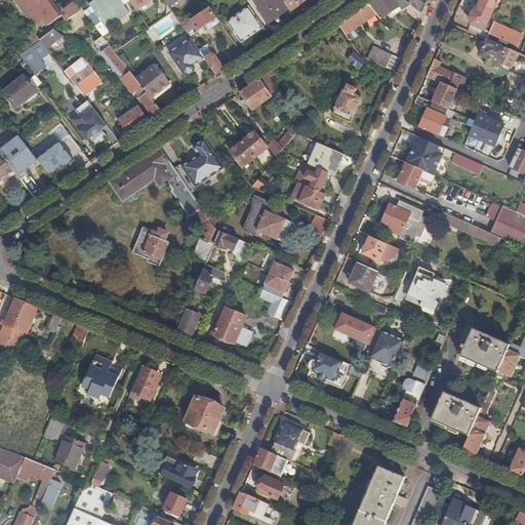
[(47,24),(49,26),(63,15),(51,0),(14,0),(34,27),(41,22),(44,26),(47,24)]
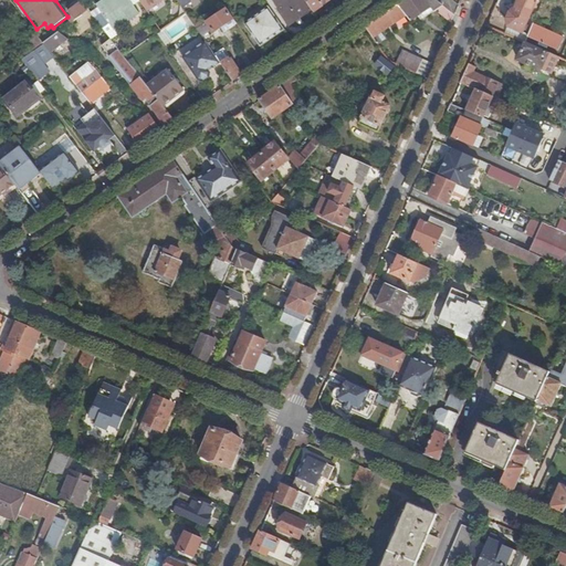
[(70,20),(72,23),(77,20),(90,11),(81,0),(77,0),(72,6),(70,12),(74,17),(70,20)]
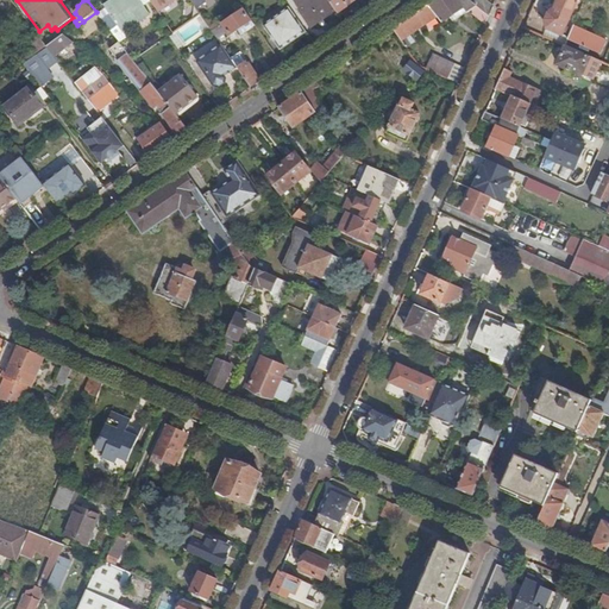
[(106,7),(124,32),(150,14),(140,0),(118,0),(115,2),(114,1),(106,7)]
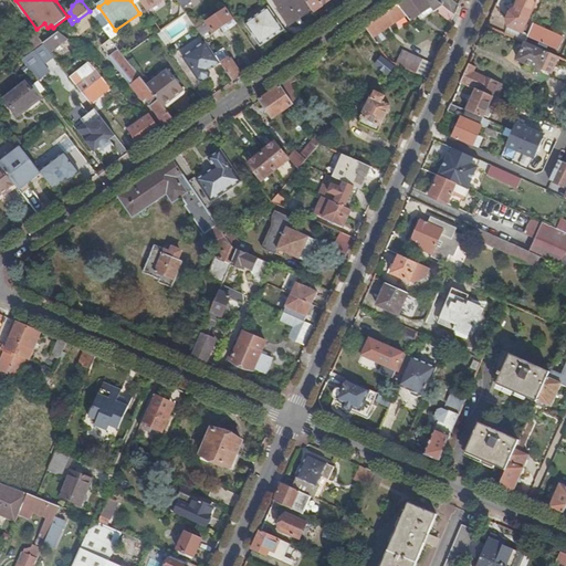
[(139,0),(147,10),(161,0),(139,0)]
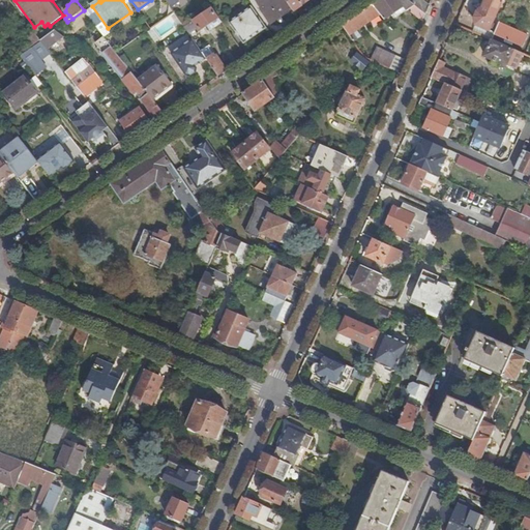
[(286,0),(257,0),(264,10),(263,11),(272,25),(293,10),(286,0)]
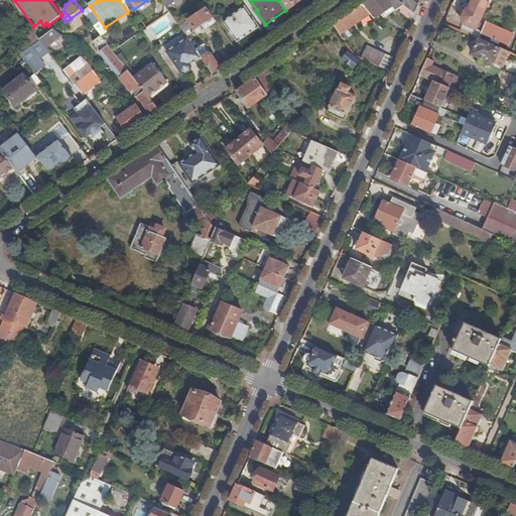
[(278,0),(285,10),(286,11),(302,0),(278,0)]
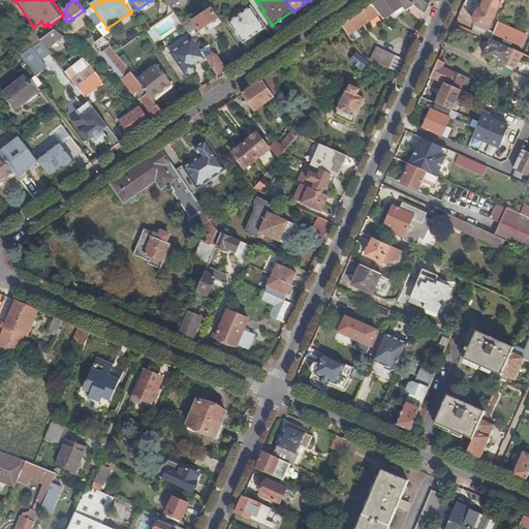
[(380,14),(384,21),(403,7),(406,12),(415,6),(412,4),(406,0),(402,0),(401,1),(399,0),(380,0),(374,5),(380,14)]
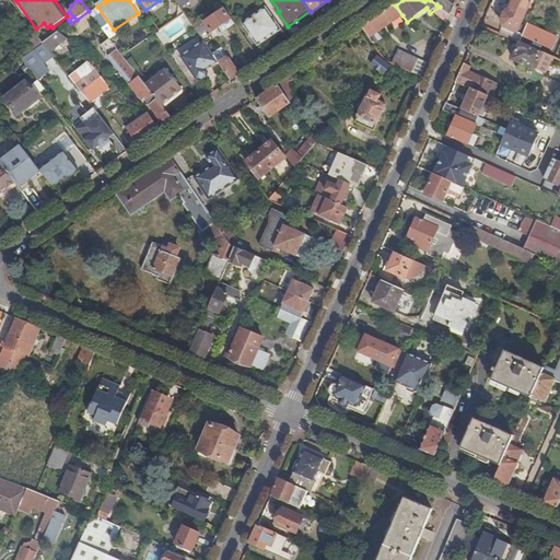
[(440,8),(451,15),(455,8),(445,0),(440,0),(436,4),(440,7),(440,8)]
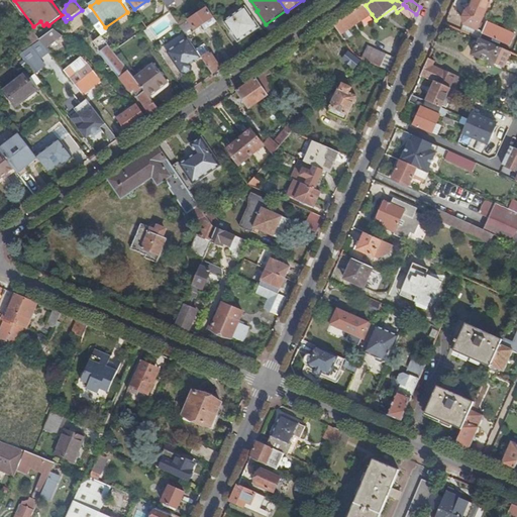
[(474,0),(471,8),(464,11),(462,17),(463,24),(477,30),(490,0),(474,0)]
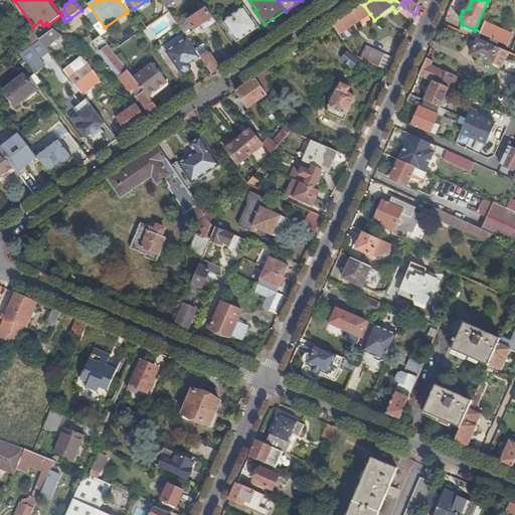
[(141,20),(146,28),(170,12),(168,10),(164,4),(141,20)]
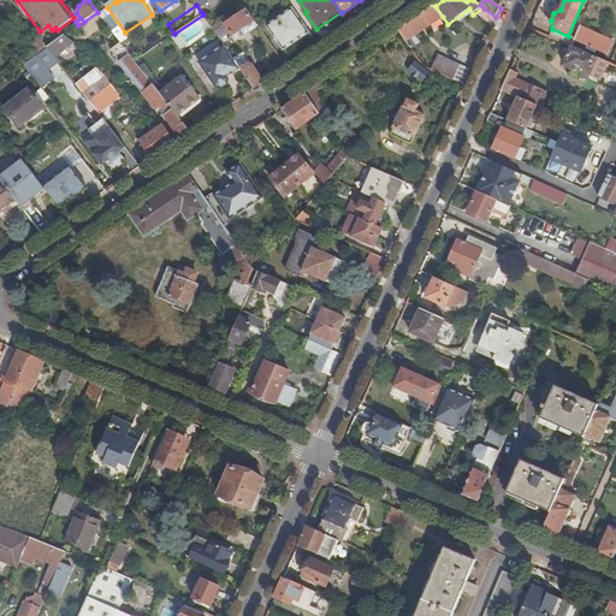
[(400,30),(407,41),(443,17),(436,6),(400,30)]
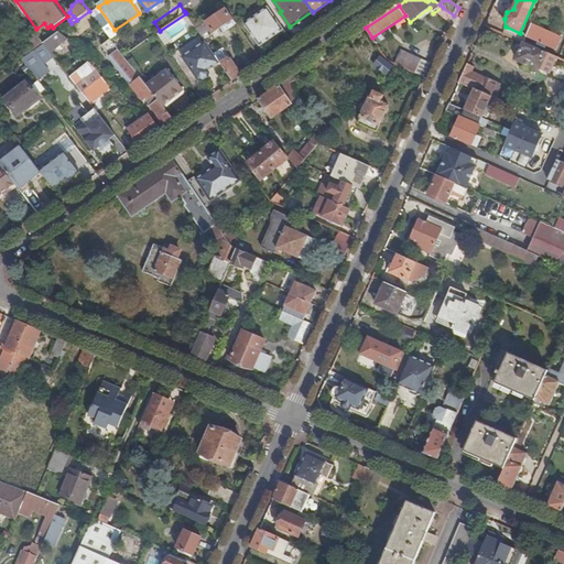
[(261,46),(284,30),(269,7),(246,23),(261,46)]
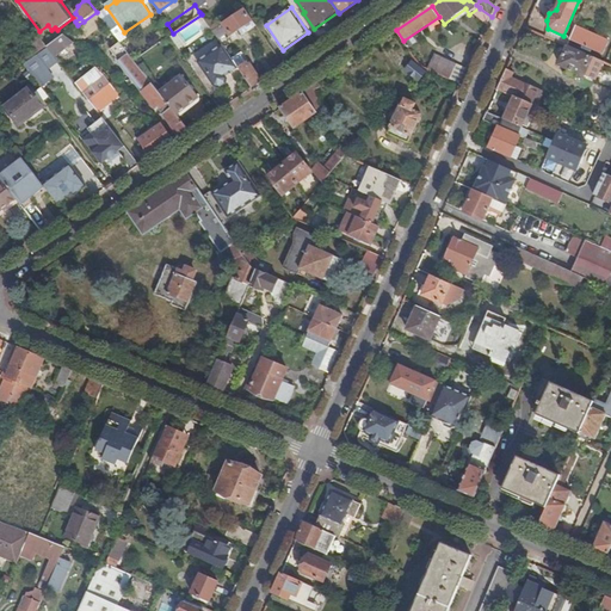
[(476,14),(488,24),(492,17),(480,8),(476,14)]
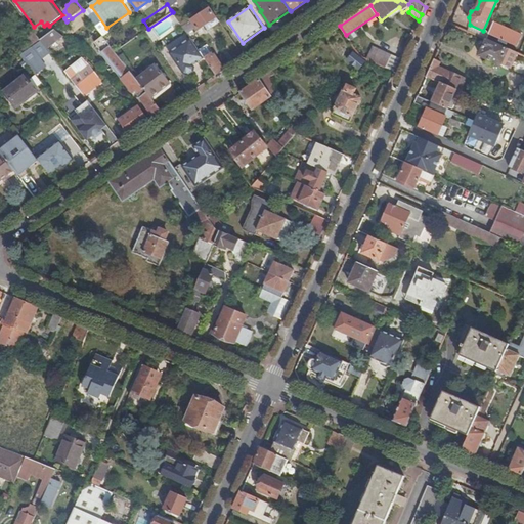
[(210,8),(183,27),(185,31),(194,25),(199,31),(207,26),(217,18),(210,8)]
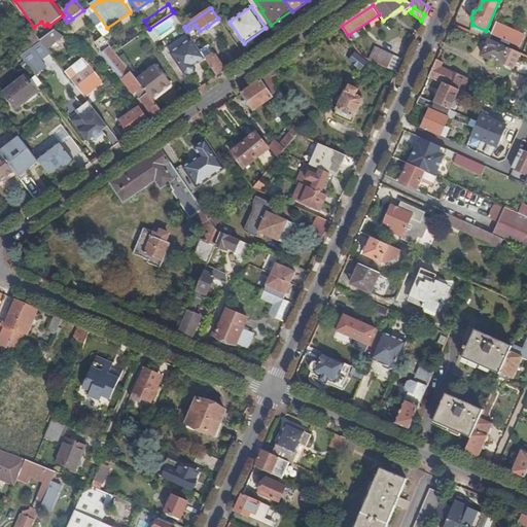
[(83,10),(72,19),(80,28),(91,20),(83,10)]
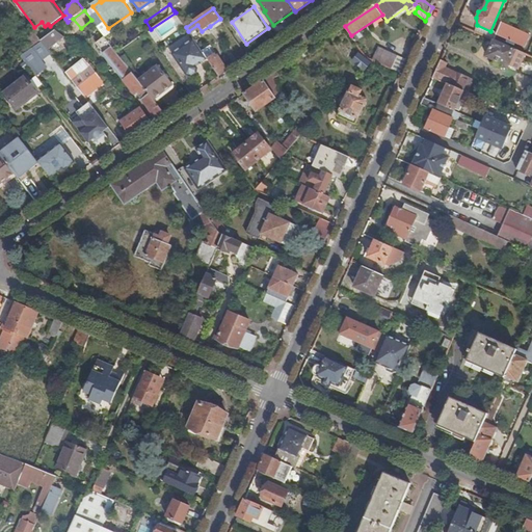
[(213,30),(223,23),(220,19),(210,26),(213,30)]
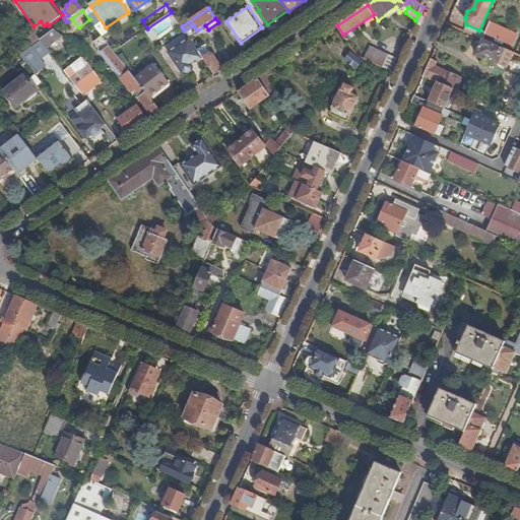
[(63,30),(67,36),(76,27),(72,22),(63,30)]
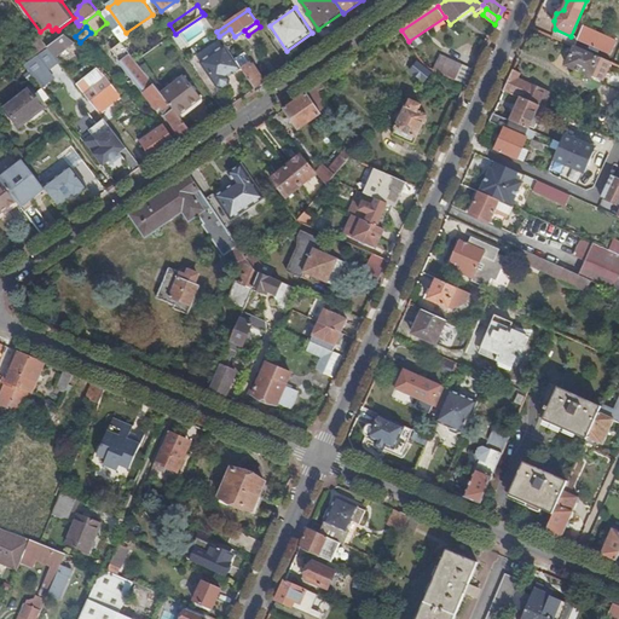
[(618,42),(584,27),(578,41),(590,46),(589,50),(599,55),(600,51),(611,56),(618,42)]
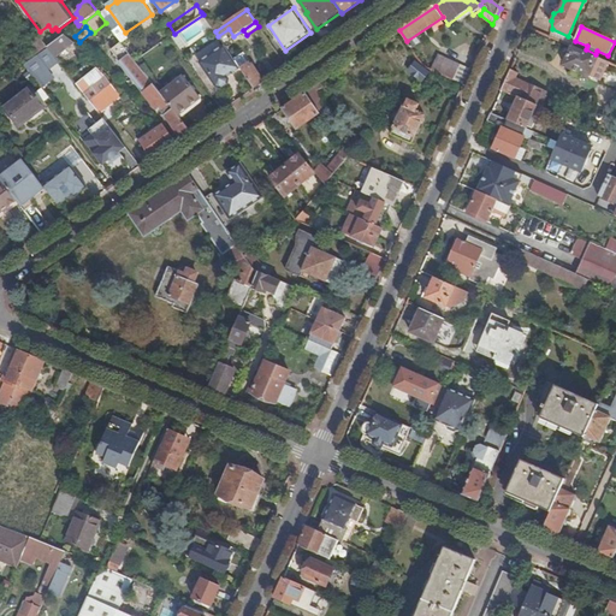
[(47,47),(52,54),(54,57),(75,42),(65,35),(47,47)]
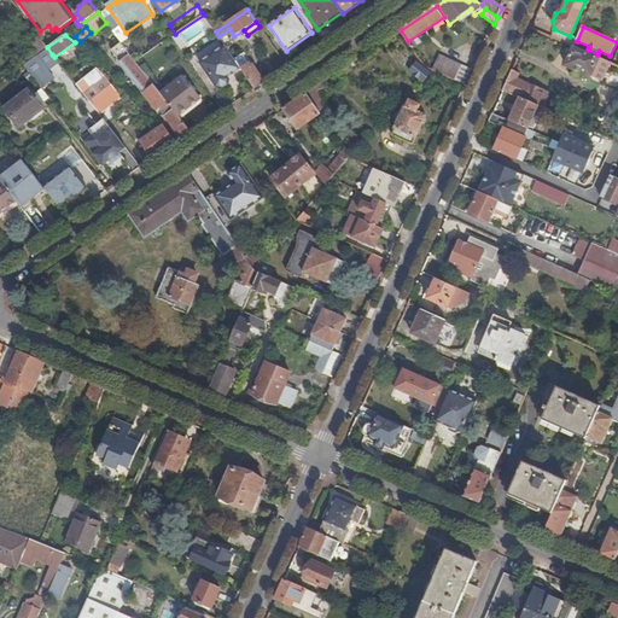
[(120,63),(144,93),(155,86),(136,62),(122,42),(112,51),(121,62),(120,63)]
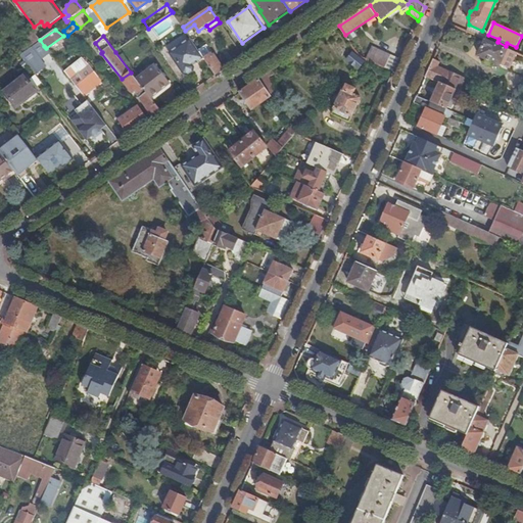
[(197,62),(204,58),(200,52),(191,39),(170,53),(184,75),(188,76),(194,72),(195,67),(193,65),(192,63),(196,60),(197,62)]
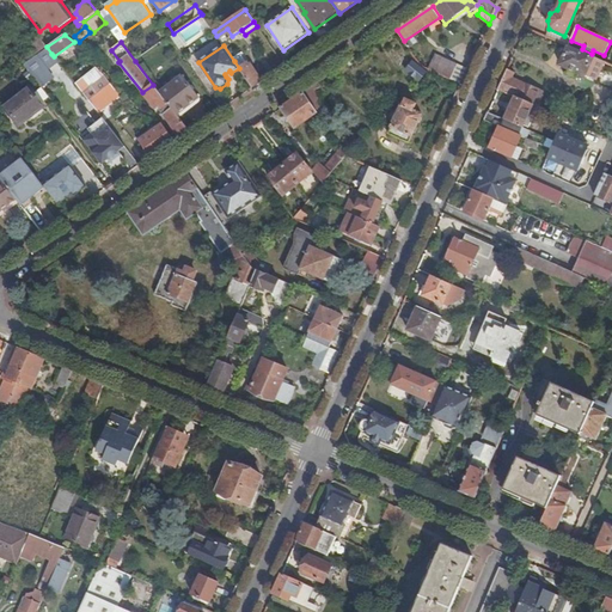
[(23,63),(35,79),(47,71),(41,62),(51,54),(47,47),(31,56),(23,63)]
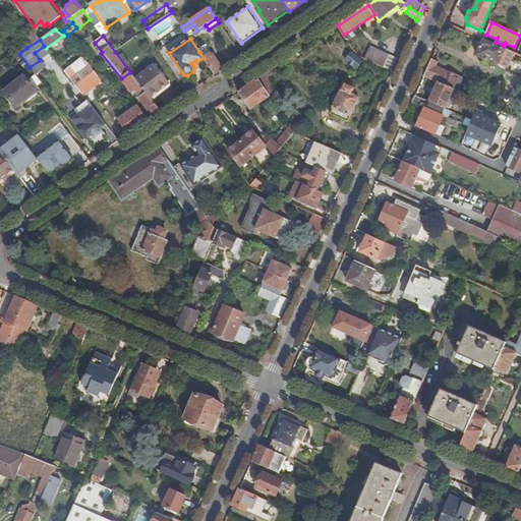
[(515,53),(484,40),(477,56),(484,59),(482,62),(488,65),(490,61),(508,69),(515,53)]
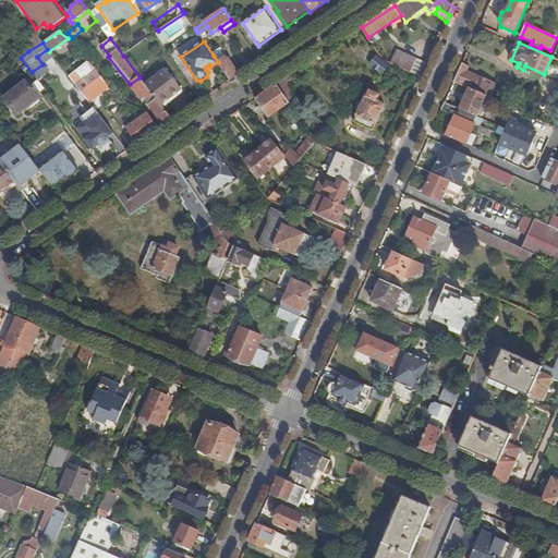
[(218,62),(231,81),(240,75),(230,61),(228,61),(220,51),(214,56),(218,62)]
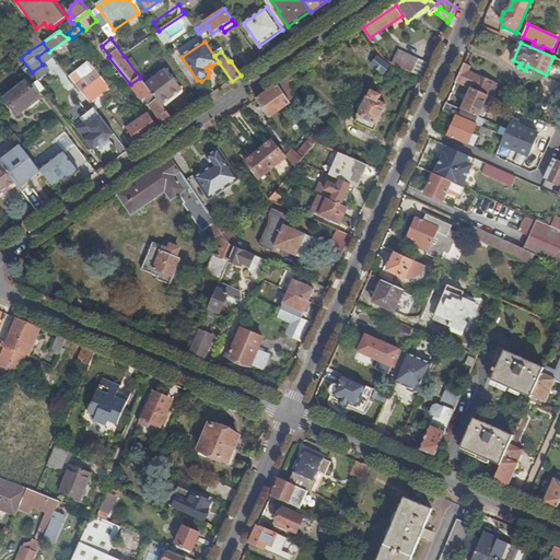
[(403,68),(422,78),(428,66),(423,63),(424,62),(408,56),(403,68)]
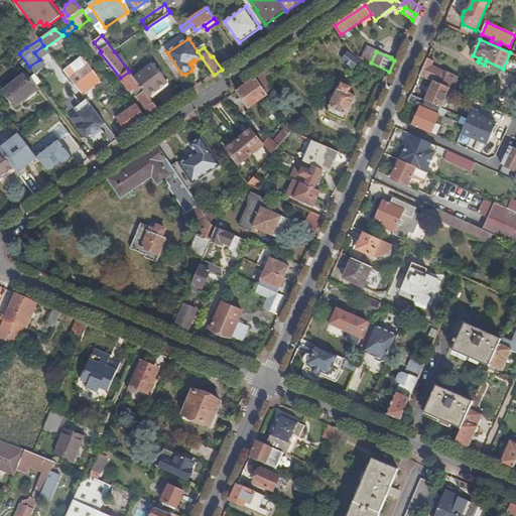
[(354,68),(359,61),(349,53),(345,60),(354,68)]
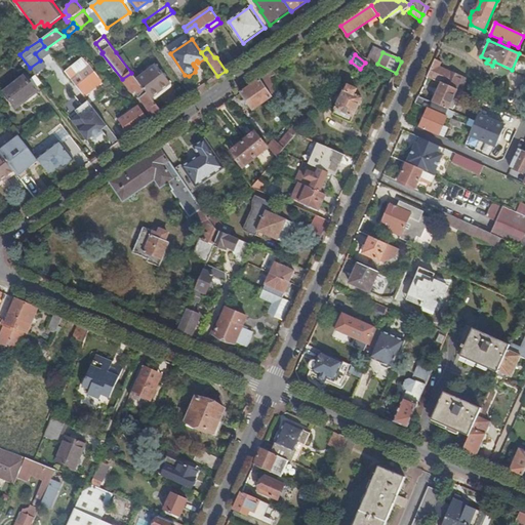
[(442,62),(436,58),(428,77),(442,83),(458,90),(465,92),(466,89),(463,88),(468,79),(440,67),(442,62)]
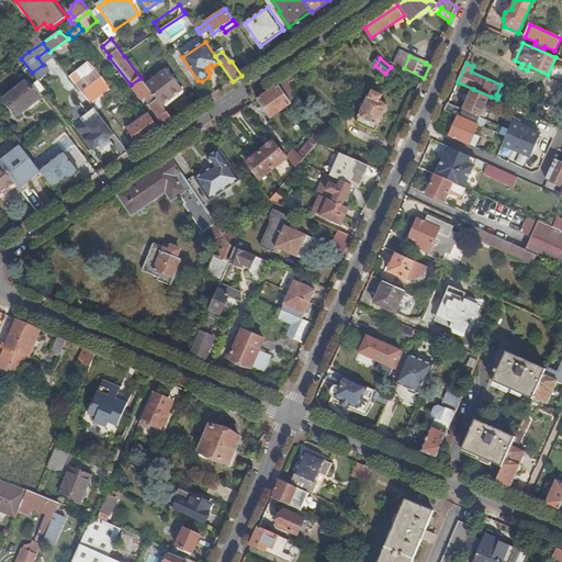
[(70,78),(87,100),(107,85),(94,69),(88,64),(70,78)]
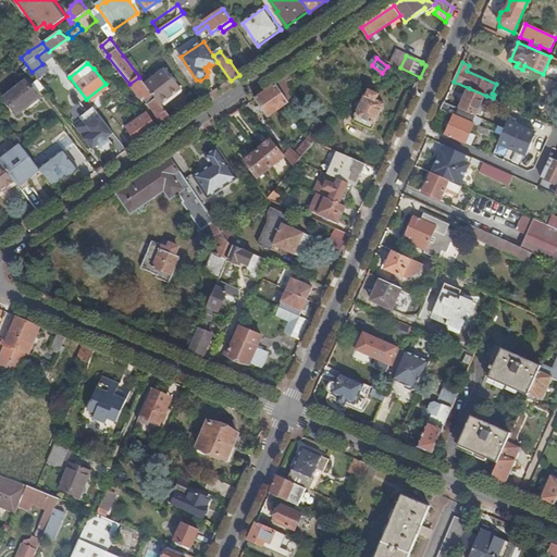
[(146,85),(161,104),(181,89),(166,70),(146,85)]
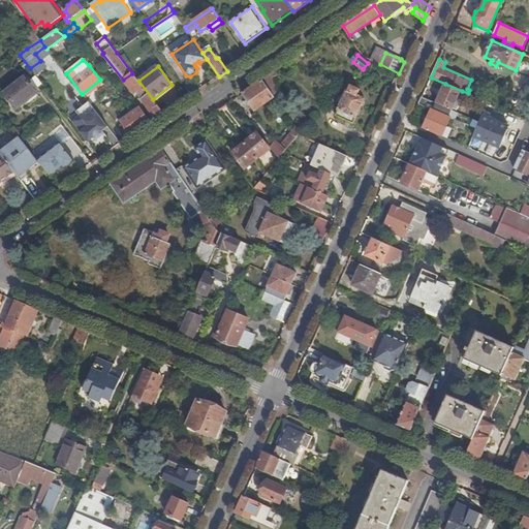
[(138,95),(156,119),(159,117),(164,114),(153,99),(138,81),(132,73),(123,80),(134,94),(137,91),(139,94),(138,95)]
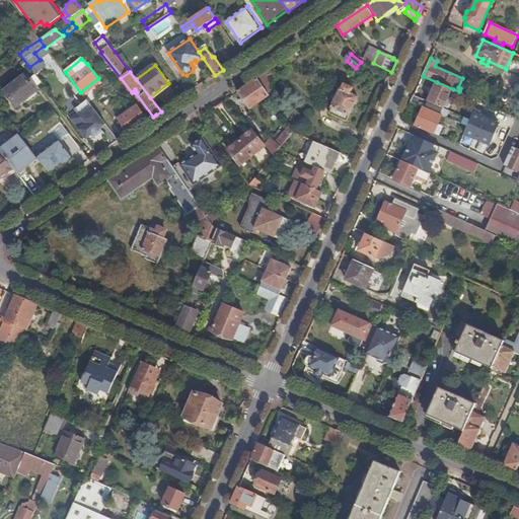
[(272,86),(265,74),(257,79),(270,96),(272,95),(268,89),(272,86)]
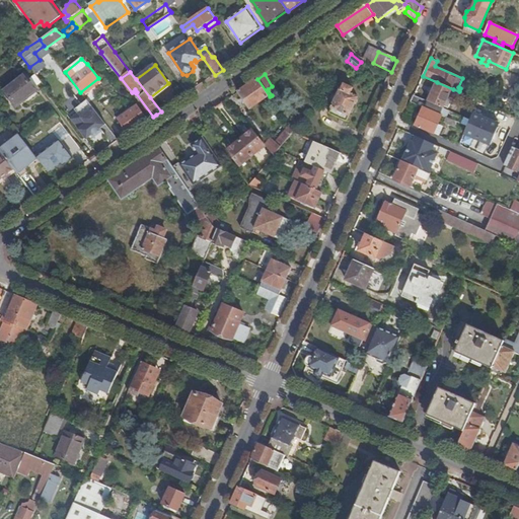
[(4,92),(16,107),(38,91),(26,75),(4,92)]
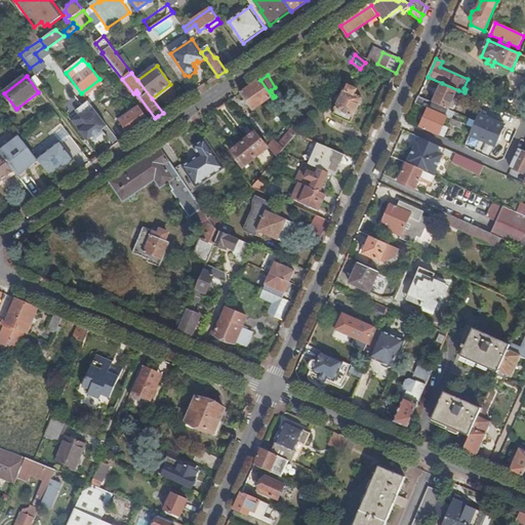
[(81,93),(85,98),(104,83),(99,79),(81,93)]
